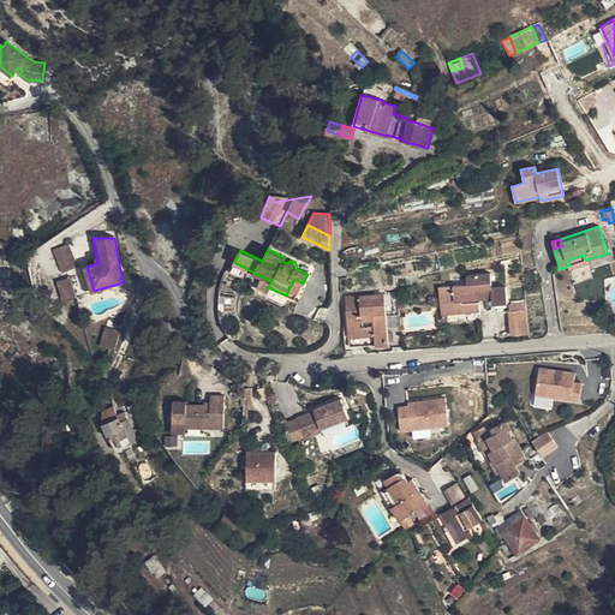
[(73,268),(81,267),(76,251),(70,254),(73,268)]
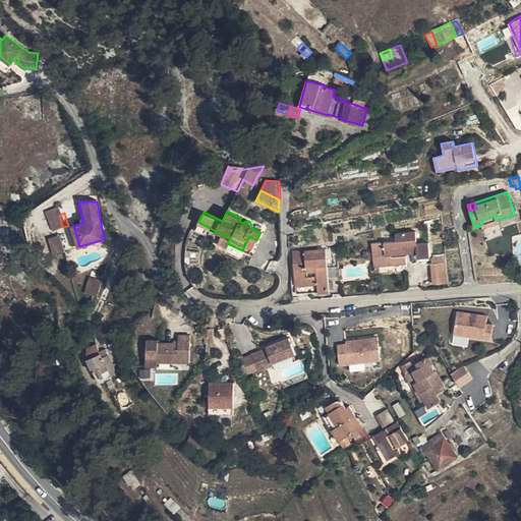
[(499,224),(497,220),(496,220),(495,216),(481,220),(482,224),(480,225),(480,226),(481,229),(499,224)]
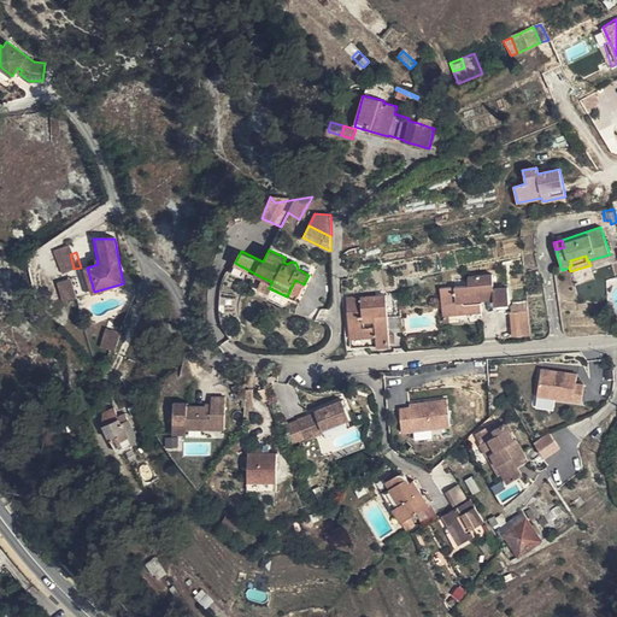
[(94,292),(87,268),(80,270),(88,294),(94,292)]
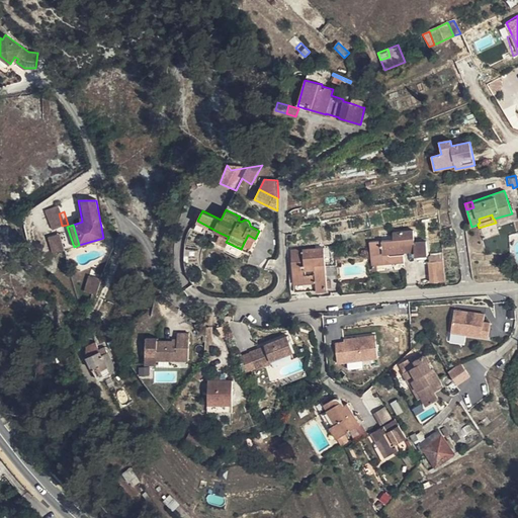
[(382,254),(383,264),(404,262),(403,252),(415,251),(415,256),(428,254),(426,242),(414,243),(413,231),(393,233),(394,240),(368,242),(370,255),(382,254)]
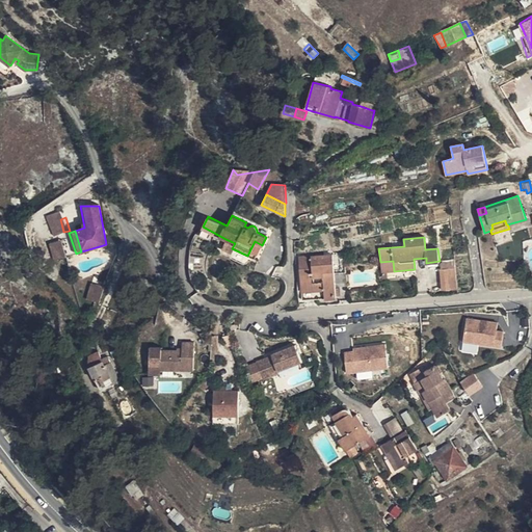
[(56,258),(68,255),(62,238),(51,241),(56,258)]
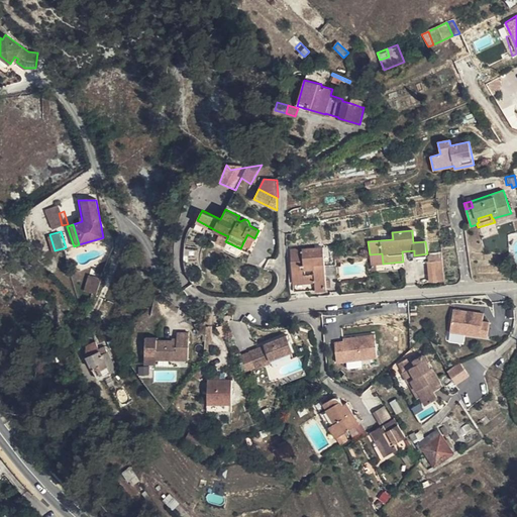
[(351,231),(340,233),(341,240),(352,238),(352,234),(351,231)]
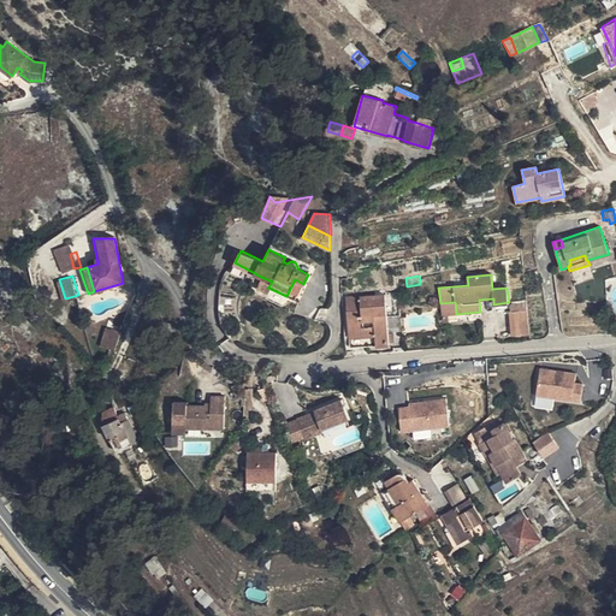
[(267,291),(268,289),(268,288),(272,282),(261,277),(256,286),(267,291)]
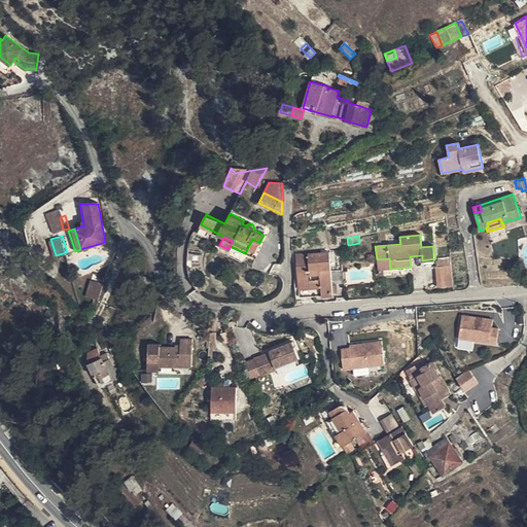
[(252,256),(259,243),(252,239),(245,253),(252,256)]
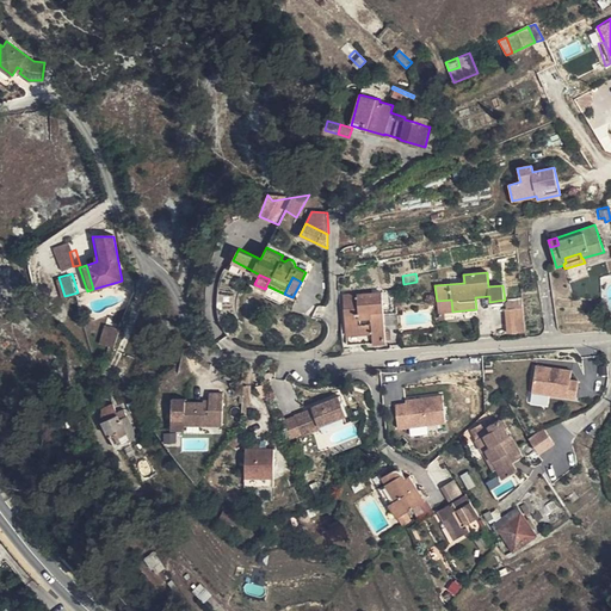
[(383,315),(397,314),(395,291),(343,295),(347,345),(386,341),(386,340),(384,332),(383,315)]
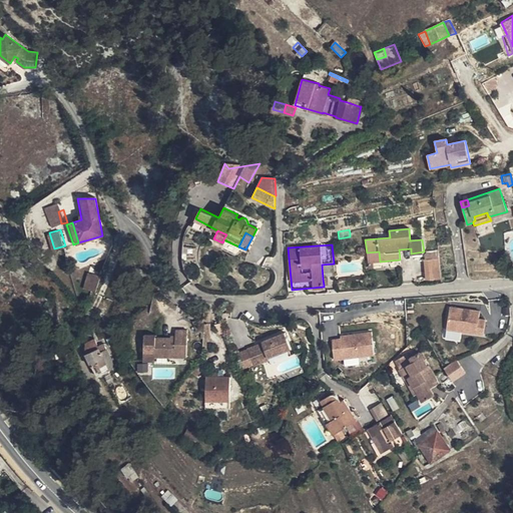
[(424,249),(425,260),(438,259),(437,248),(424,249)]
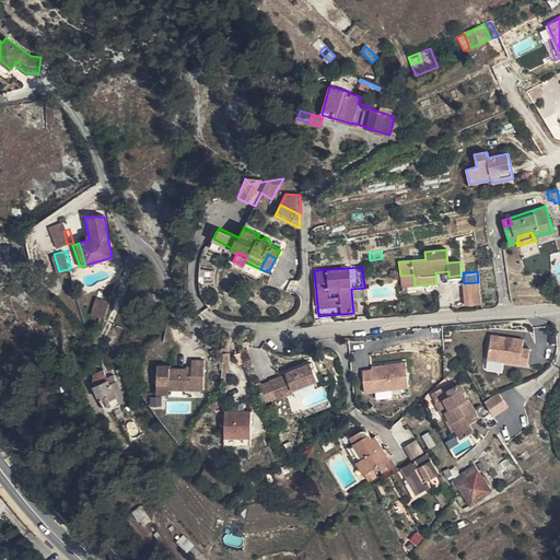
[(408,287),(415,286),(413,275),(400,276),(403,293),(408,292),(408,287)]
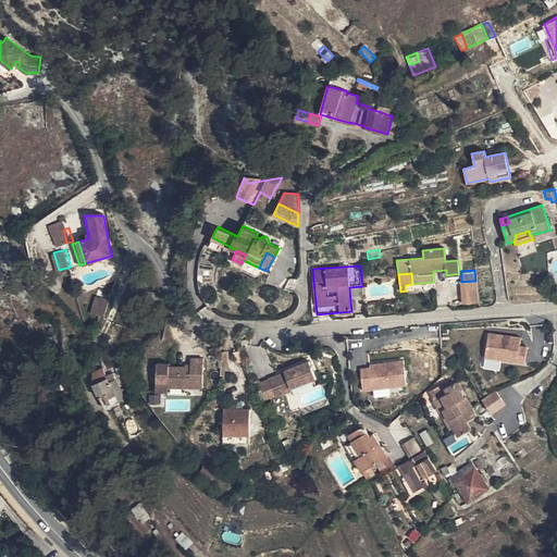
[(462,304),(478,302),(475,281),(461,282),(460,282),(462,304)]
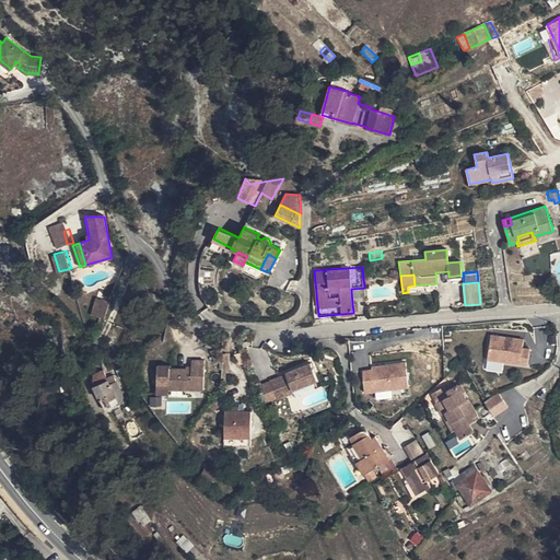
[(97,294),(93,313),(106,316),(112,298),(97,294)]
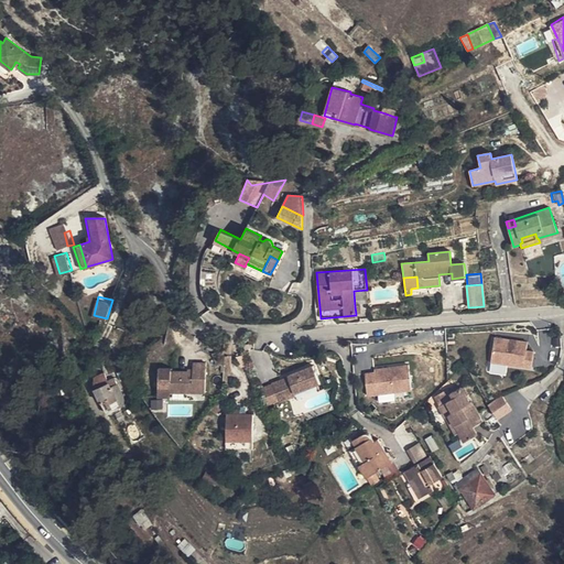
[(537,349),(528,348),(530,339),(496,334),(491,360),(532,368),(537,349)]
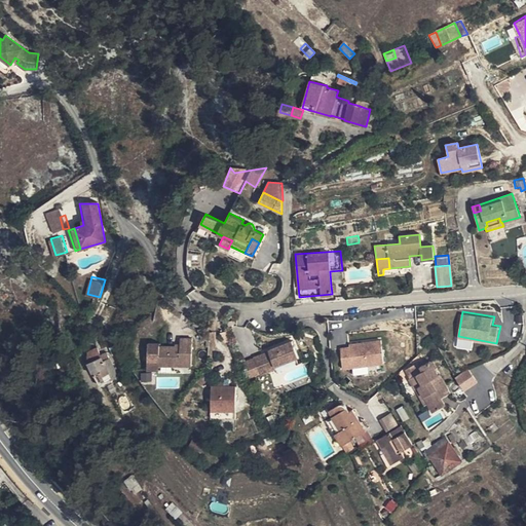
[(341,343),(343,368),(385,364),(383,338),(341,343)]
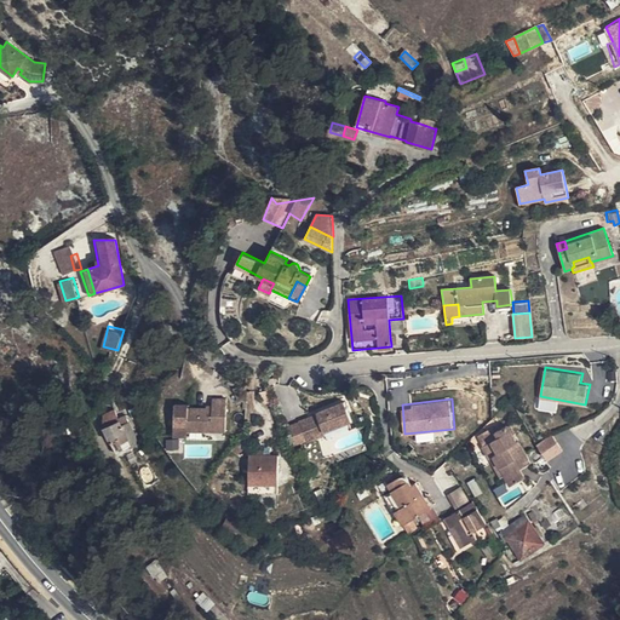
[(190,406),(177,406),(176,437),(188,437),(189,431),(228,432),(228,400),(213,400),(213,409),(190,409),(190,406)]
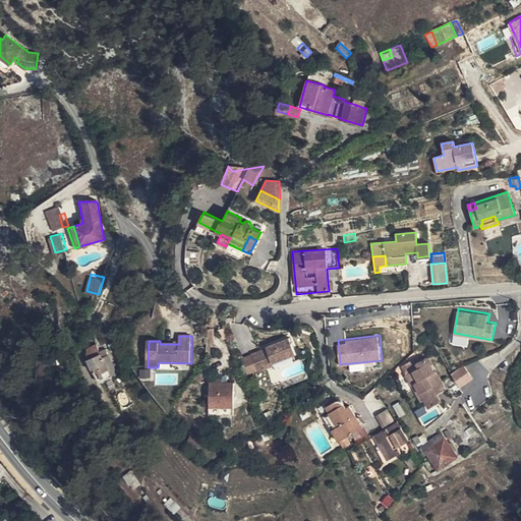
[(267,352),(252,358),(257,370),(258,371),(272,366),(271,362),(293,354),(287,338),(265,347),(267,352)]
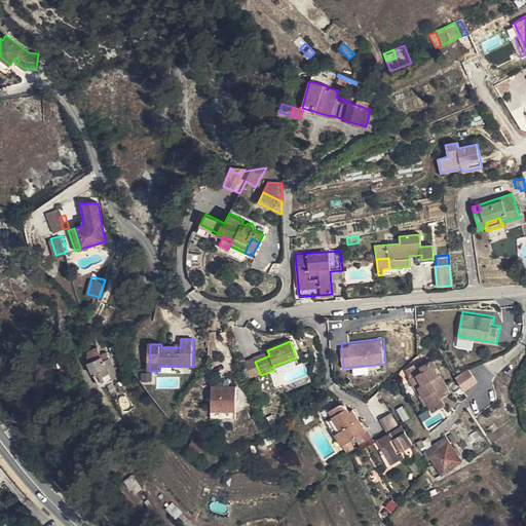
[(104,361),(99,348),(89,352),(89,360),(101,385),(118,376),(110,358),(104,361)]
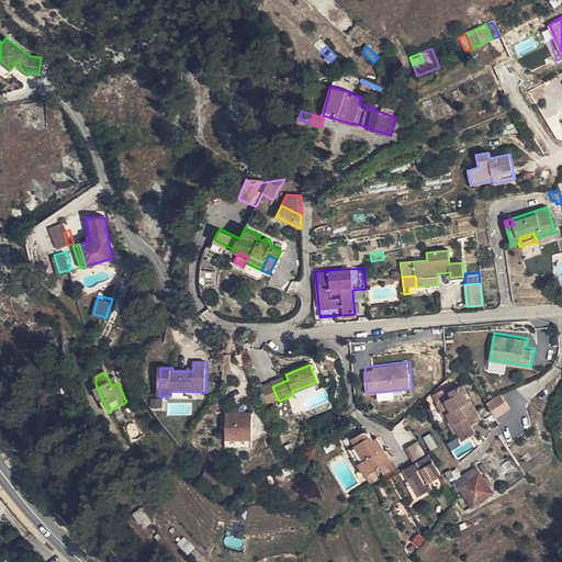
[(285,374),(270,381),(271,382),(272,386),(288,380),(285,374)]
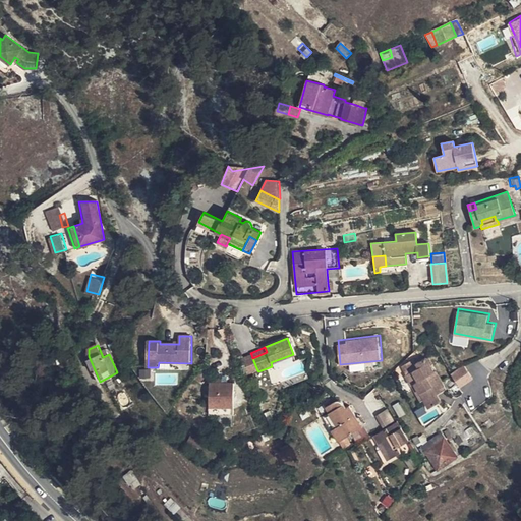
[(252,358),(251,354),(241,358),(248,374),(257,370),(252,358)]
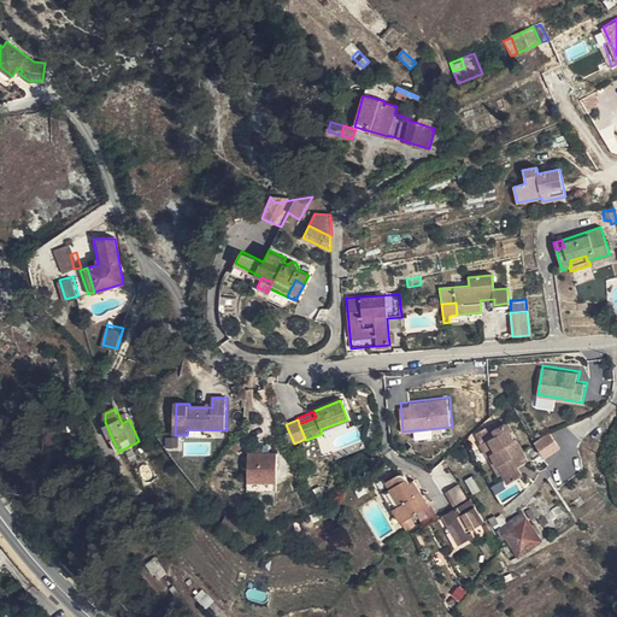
[(351,428),(347,419),(321,429),(324,438),(351,428)]
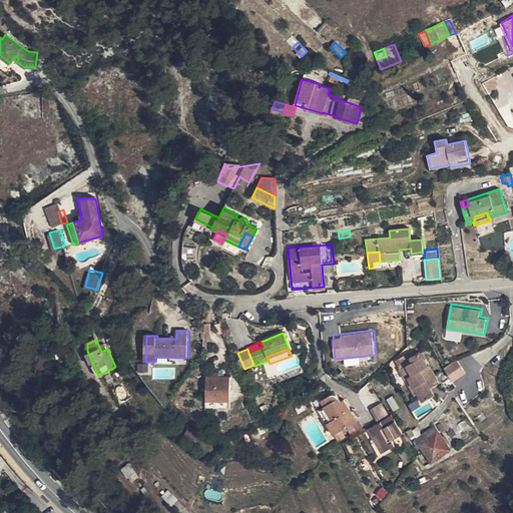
[(409,378),(418,393),(423,402),(434,396),(430,389),(438,384),(429,366),(427,367),(419,352),(410,358),(412,362),(400,369),(406,380),(409,378)]
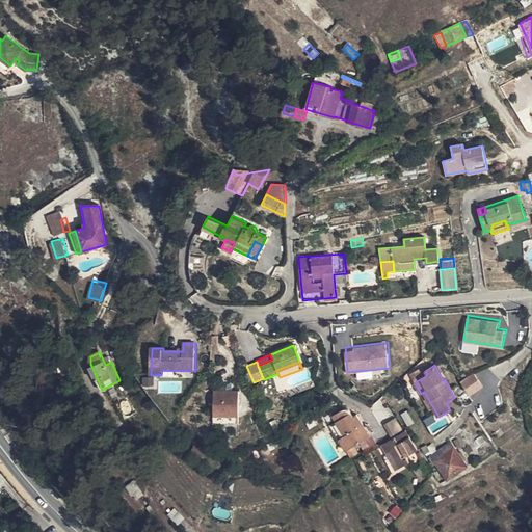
[(427,375),(425,371),(423,368),(414,373),(415,376),(413,378),(415,382),(427,375)]
